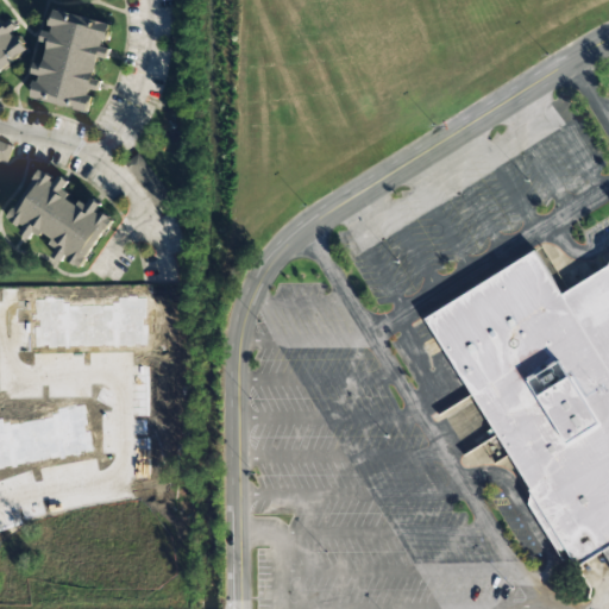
[(0,74),(33,49),(0,5),(0,74)]
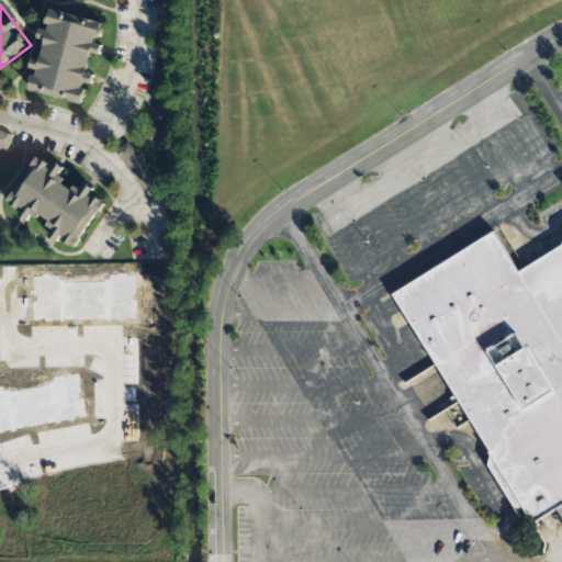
[(107,21),(51,8),(31,90),(86,103),(107,21)]
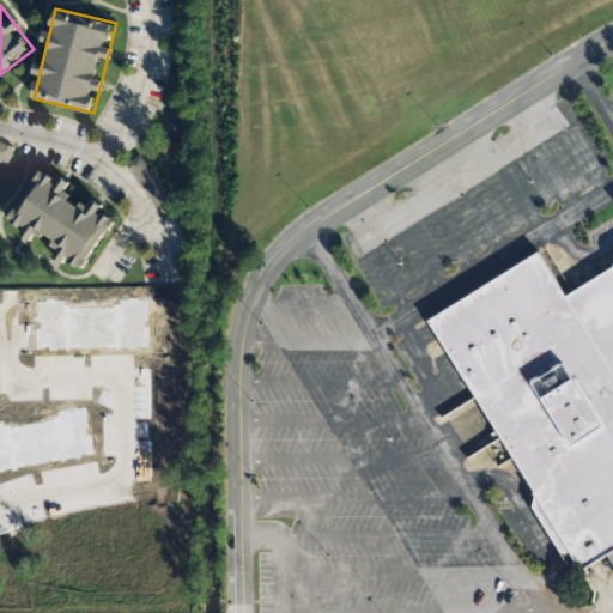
[(13,147),(0,141),(0,161),(7,164),(13,147)]
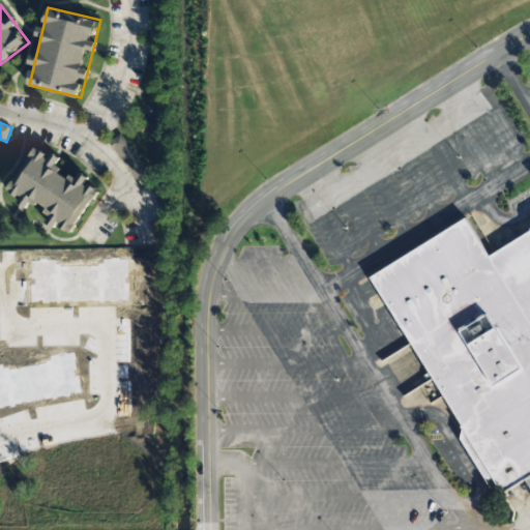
[(104,187),(36,147),(7,193),(76,234),(104,187)]
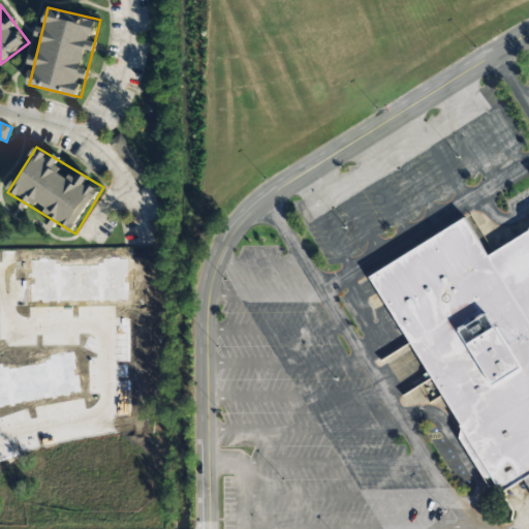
[(528,528),(528,224),(490,249),(469,215),(367,277),(497,491),(523,475),(528,485),(528,528)]
